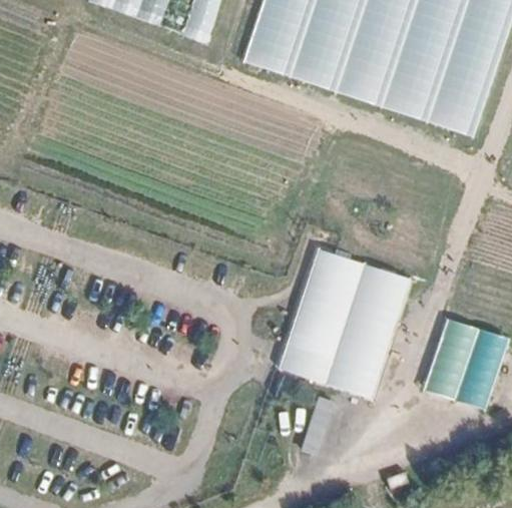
[(211,36),(221,0),(90,0),(89,2),(211,36)]
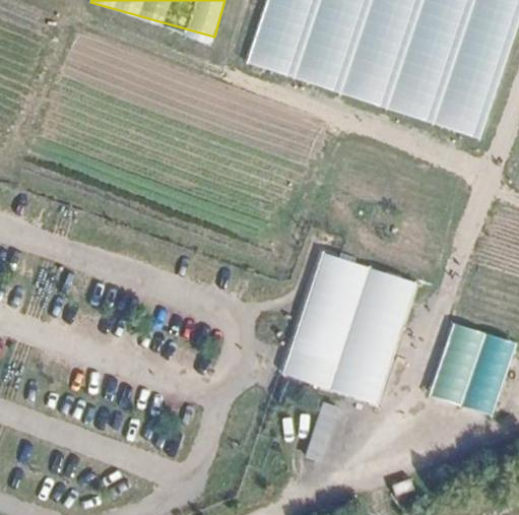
[(247,0),(231,58),(489,132),(518,26),(518,0),(247,0)]
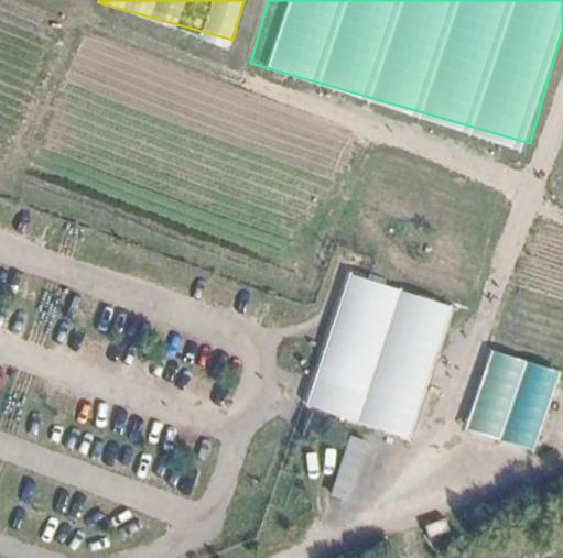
[(317,368),(314,378),(345,387),(367,395),(370,385),(389,328),(401,290),(366,277),(355,275),(348,272),(317,368)]
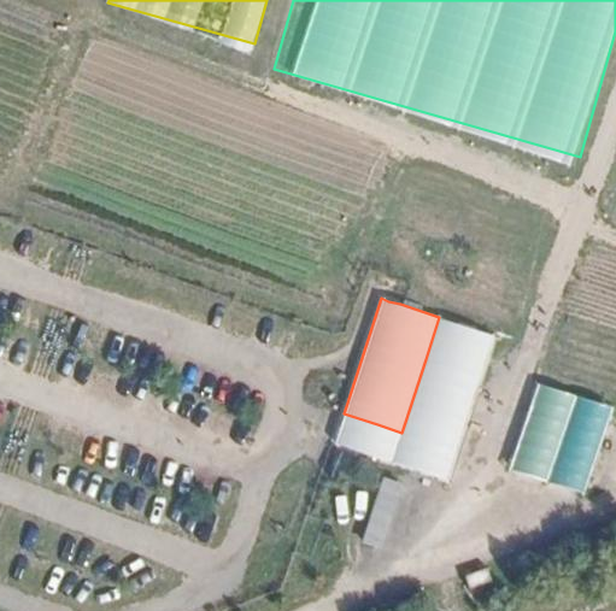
[(537,382),(508,468),(582,493),(611,407),(537,382)]
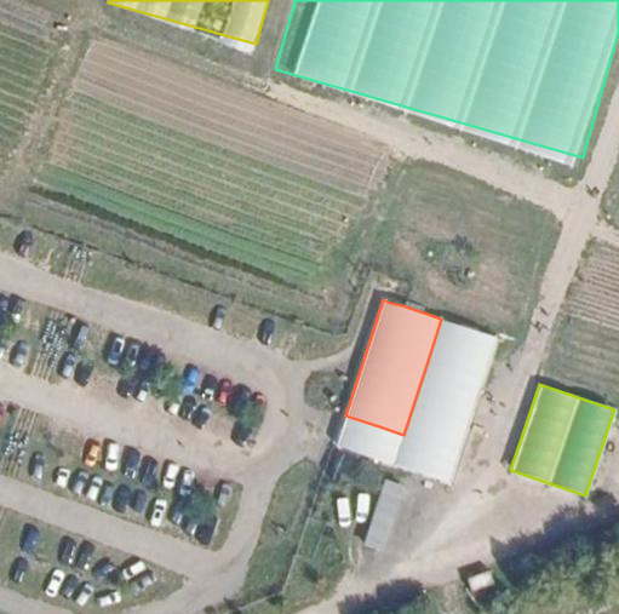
[(487,569),(465,577),(470,589),(492,581),(487,569)]
